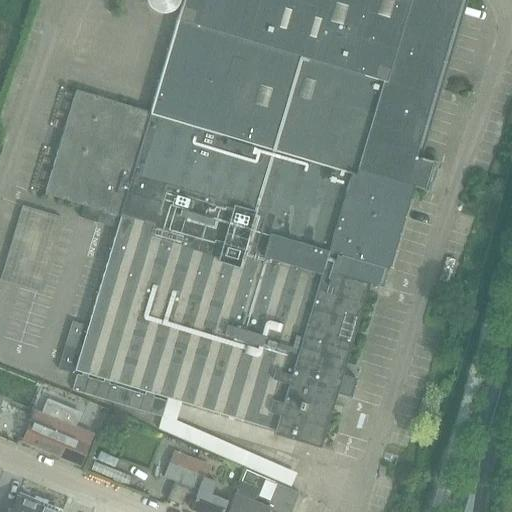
[(75,91),(44,195),(83,207),(101,212),(98,222),(117,228),(82,344),(78,343),(83,325),(72,322),(58,368),(69,372),(74,354),(79,355),(75,370),(82,373),(81,376),(87,377),(88,374),(103,379),(103,382),(108,384),(109,381),(145,391),(144,395),(153,397),(154,394),(316,442),(331,392),(350,397),(356,378),(337,373),(364,282),(377,285),(382,268),(388,269),(412,187),(424,190),(432,162),(416,157),(462,0),(185,0),(152,114),(95,97),(75,91)]
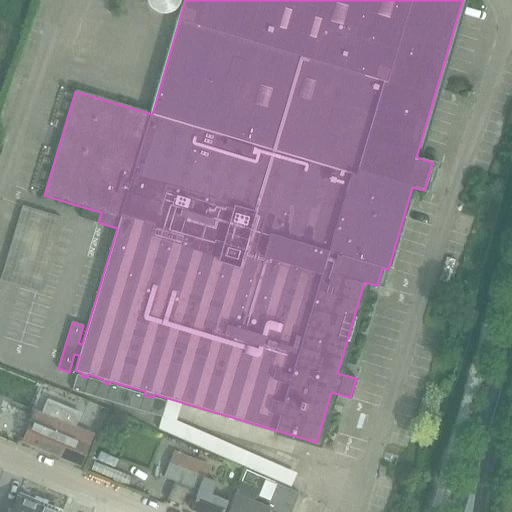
[(160,13),(163,13),(166,13),(169,12),(171,11),(174,9),(176,7),(178,4),(179,2),(179,0),(146,0),(147,2),(148,4),(150,7),(152,9),(154,11),(157,12),(160,13)]
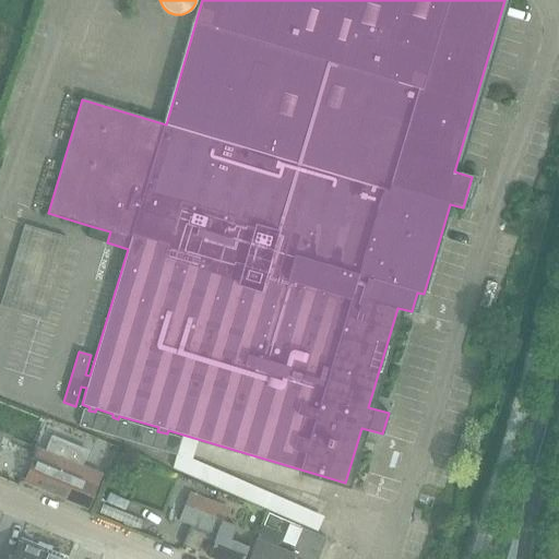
[(59,308),(81,226),(38,215),(16,297),(59,308)]
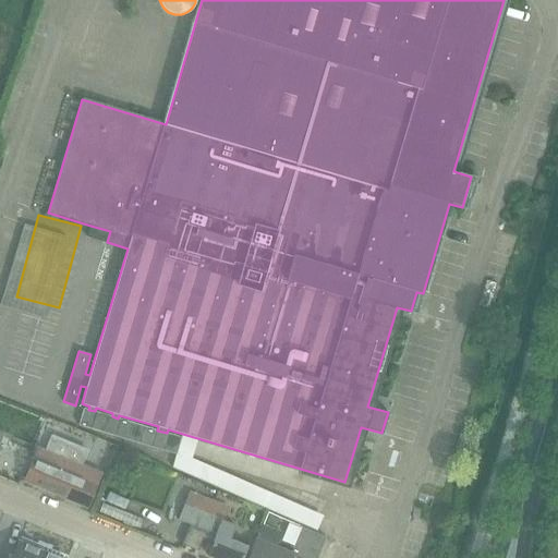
[(84,408),(79,425),(176,455),(181,437),(167,433),(157,431),(118,419),(112,416),(95,411),(88,410),(84,408)]
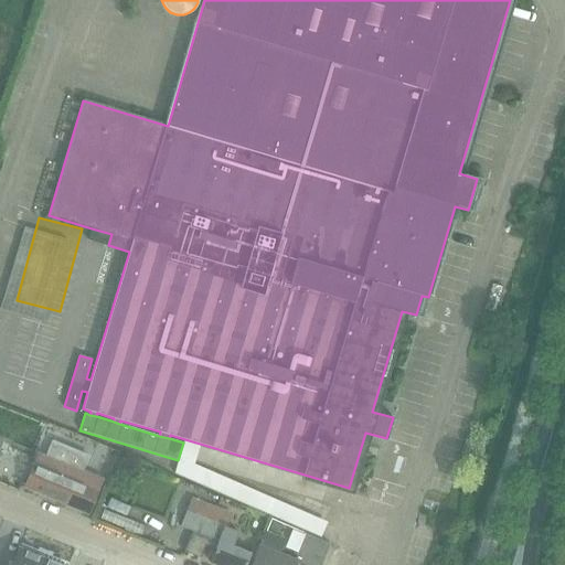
[(97,457),(104,444),(70,428),(63,440),(97,457)]
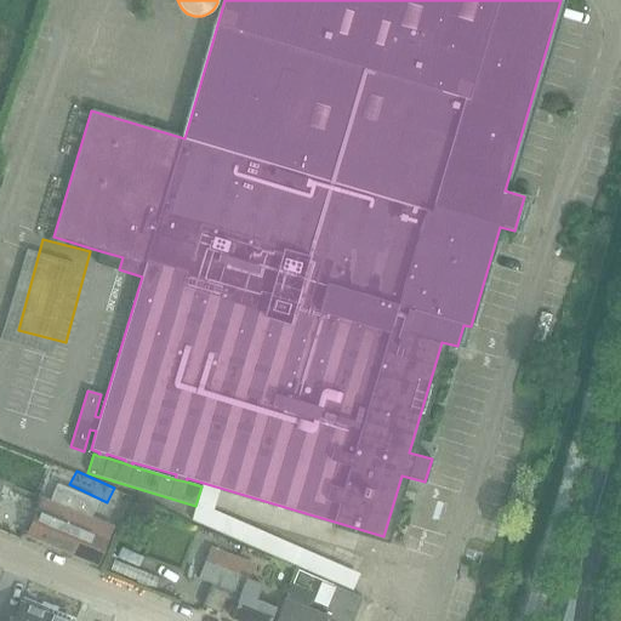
[(36,512),(27,534),(96,563),(110,528),(90,519),(97,501),(58,484),(50,505),(41,502),(36,512)]
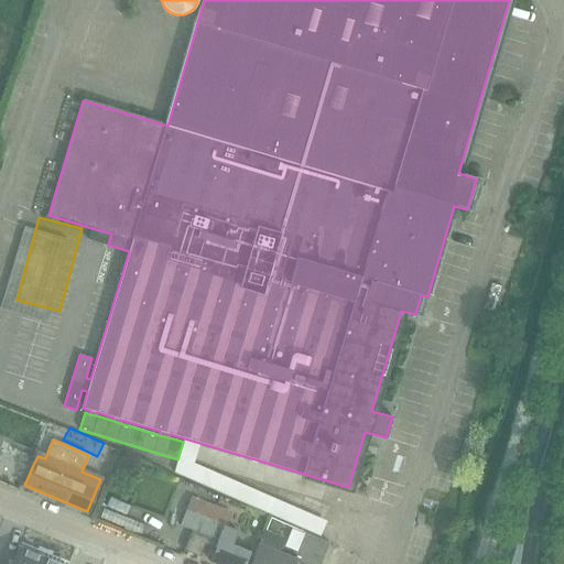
[(338,524),(344,511),(221,459),(215,473),(338,524)]
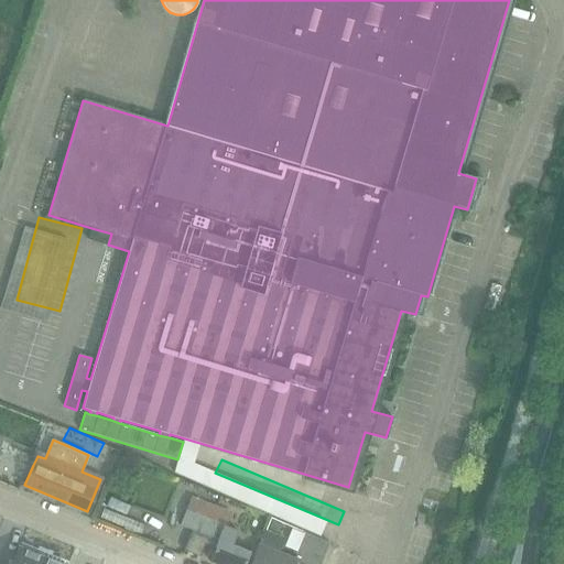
[(216,563),(245,563),(249,553),(250,551),(232,543),(237,532),(226,528),(231,512),(192,497),(180,525),(192,530),(183,551),(199,557),(206,542),(215,546),(209,561),(216,563)]
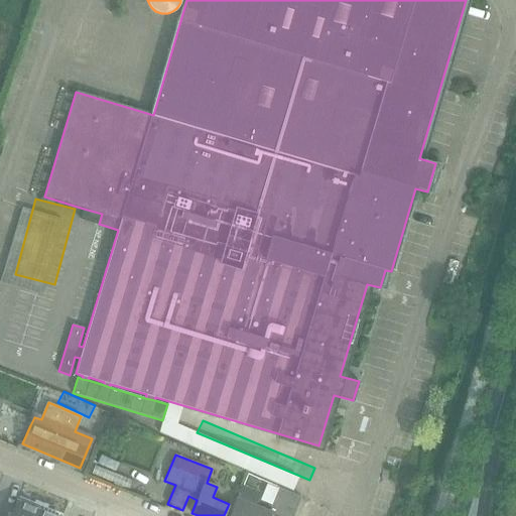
[(233,509),(229,515),(269,515),(270,514),(275,515),(292,515),(300,497),(278,488),(268,512),(255,507),(260,493),(242,486),(236,499),(233,509)]
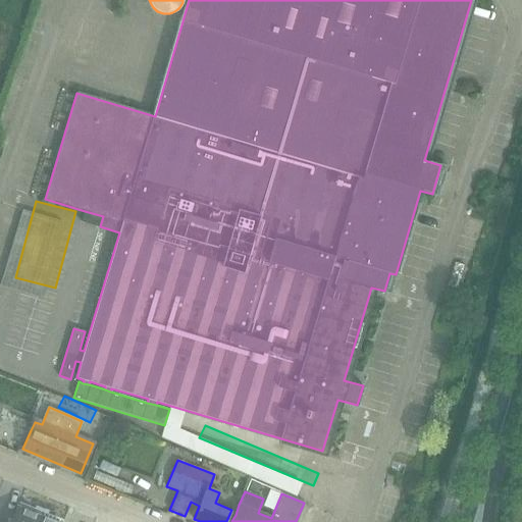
[(37,521),(40,516),(17,506),(10,521),(37,521)]
